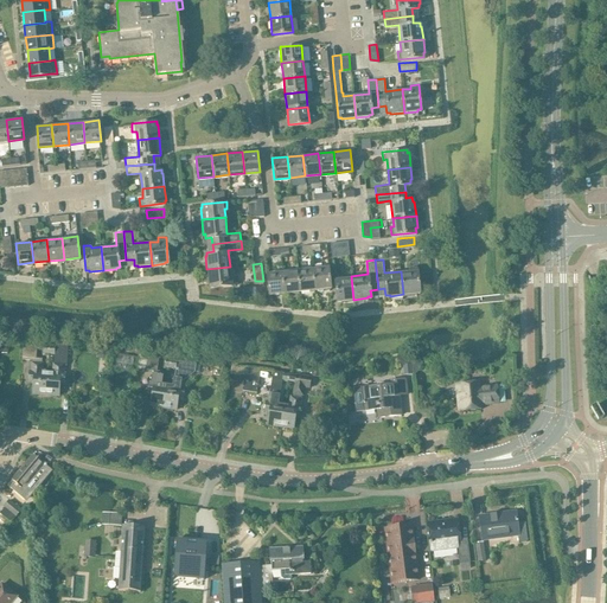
[(330,287),(328,265),(313,267),(315,288),(330,287)]
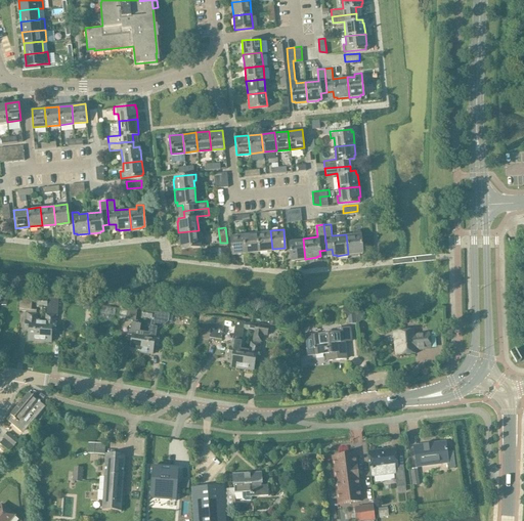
[(362,252),(360,229),(353,230),(353,233),(346,234),(348,254),(359,253),(359,252),(362,252)]
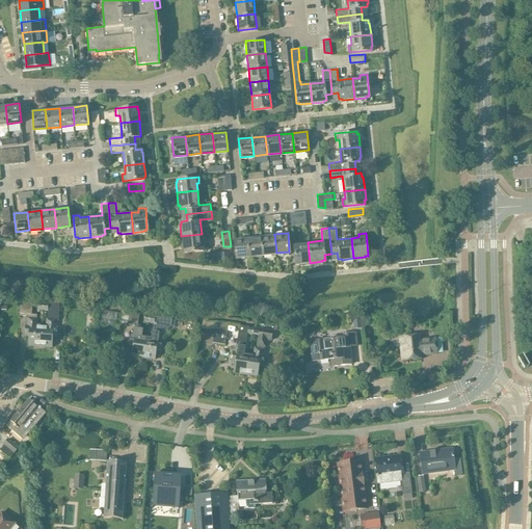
[(181,236),(182,247),(184,247),(184,250),(206,248),(205,241),(203,242),(202,234),(181,236)]
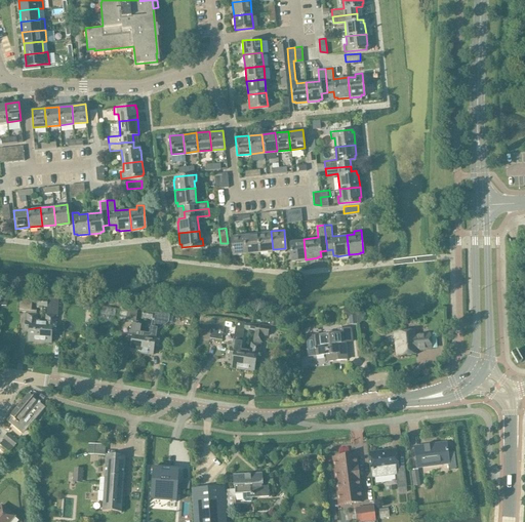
[(273,249),(271,231),(257,233),(259,250),(273,249)]
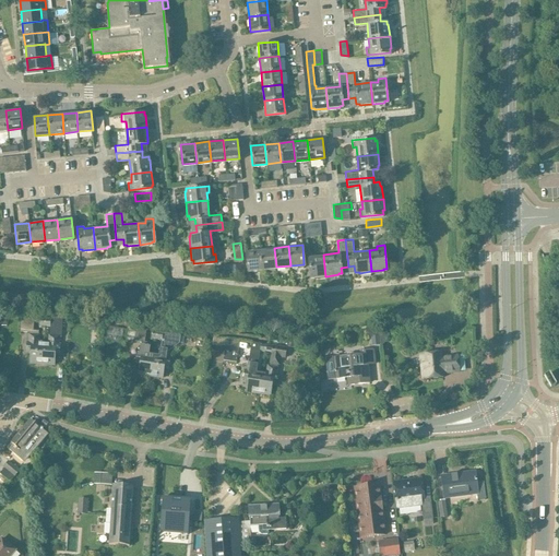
[(276,267),(274,248),(260,249),(261,269),(276,267)]
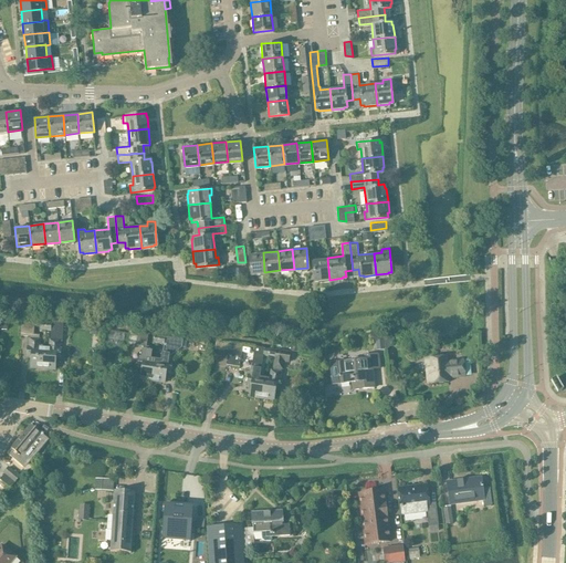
[(264,272),(263,252),(249,253),(251,273),(264,272)]
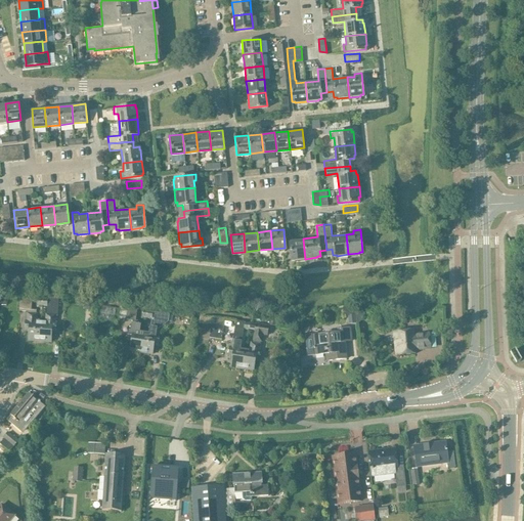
[(303,239),(295,240),(295,236),(289,237),(292,259),(294,259),(294,260),(305,259),(303,239)]
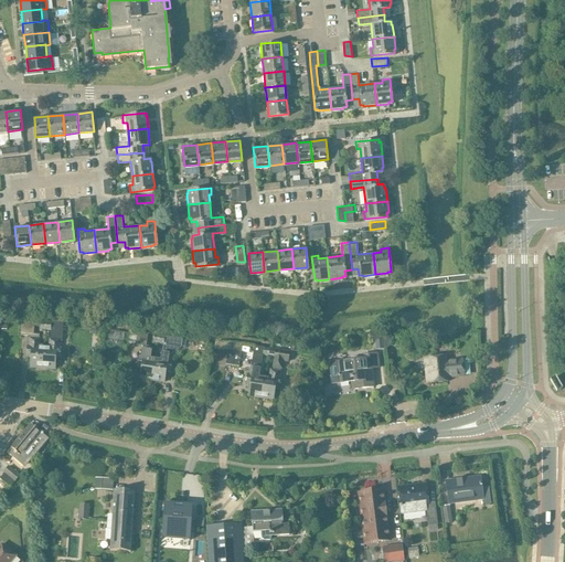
[(44,346),(38,345),(39,332),(33,331),(34,320),(21,319),(20,333),(30,333),(29,345),(28,345),(27,354),(31,354),(31,366),(42,367),(44,346)]
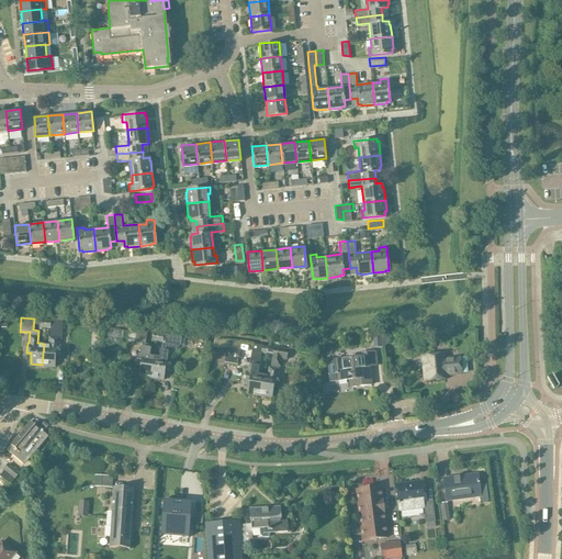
[(58,337),(62,337),(63,320),(51,319),(45,317),(45,326),(51,326),(49,336),(49,344),(44,344),(42,365),(54,365),(55,355),(58,355),(59,345),(57,345),(58,337)]
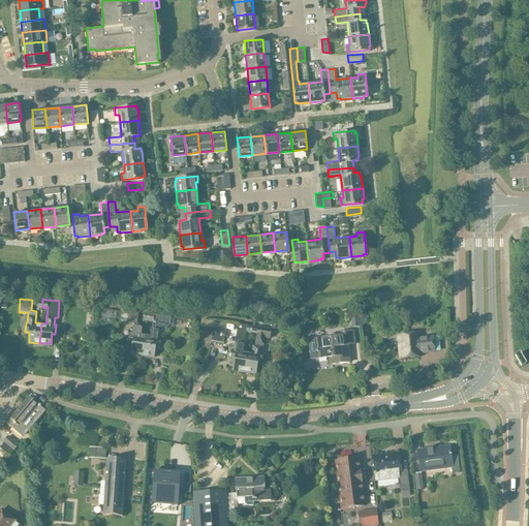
[(115,323),(117,309),(98,306),(96,320),(115,323)]
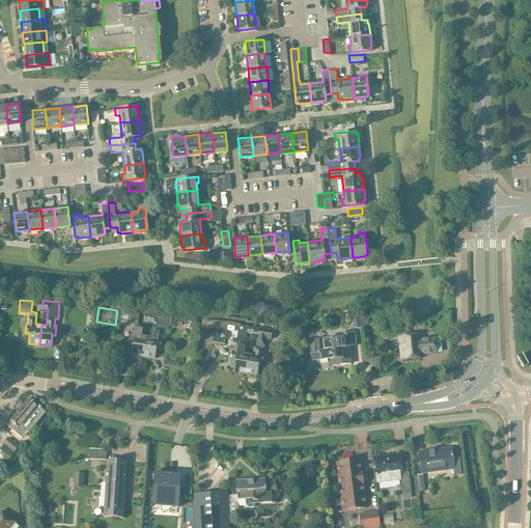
[(139,311),(130,310),(128,322),(134,323),(132,334),(131,334),(130,343),(134,343),(132,353),(142,355),(145,335),(141,334),(142,324),(137,323),(139,311)]
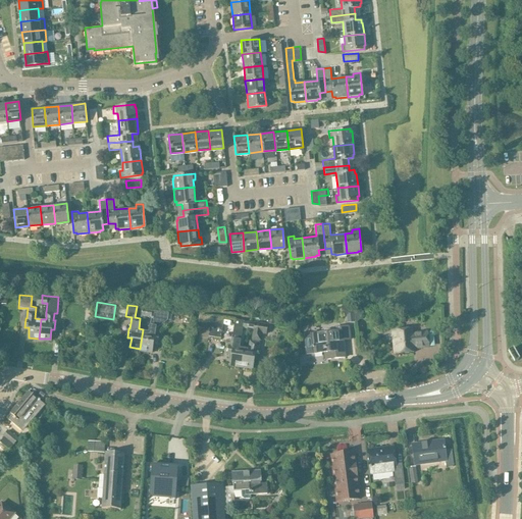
[(146,315),(151,315),(150,323),(149,323),(148,330),(143,329),(140,349),(151,350),(153,341),(156,342),(158,332),(157,332),(158,325),(167,318),(168,311),(147,308),(146,315)]
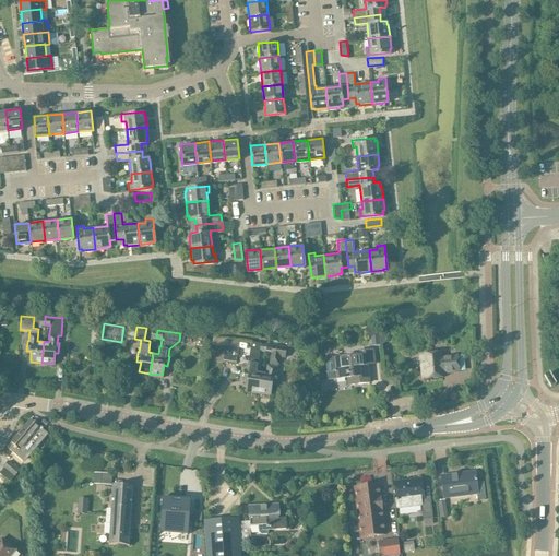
[(258,391),(261,370),(256,369),(258,356),(259,350),(264,350),(265,343),(251,340),(249,355),(247,368),(246,368),(244,378),(248,379),(246,389),(258,391)]
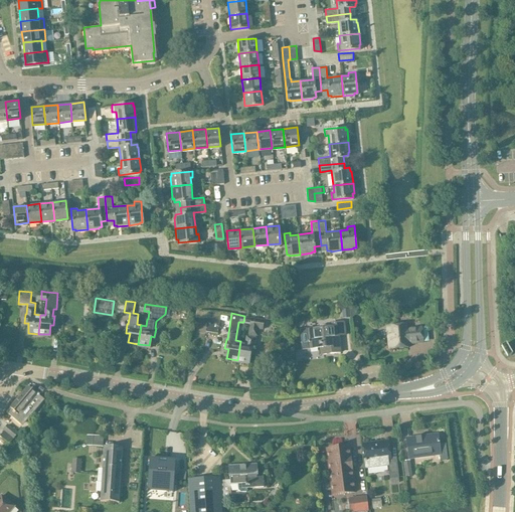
[(237,360),(248,361),(249,352),(253,353),(255,343),(253,343),(254,337),(254,335),(255,336),(255,334),(256,334),(258,327),(263,328),(264,319),(244,316),(243,322),(249,323),(247,333),(249,333),(248,336),(246,335),(245,342),(240,341),(237,360)]
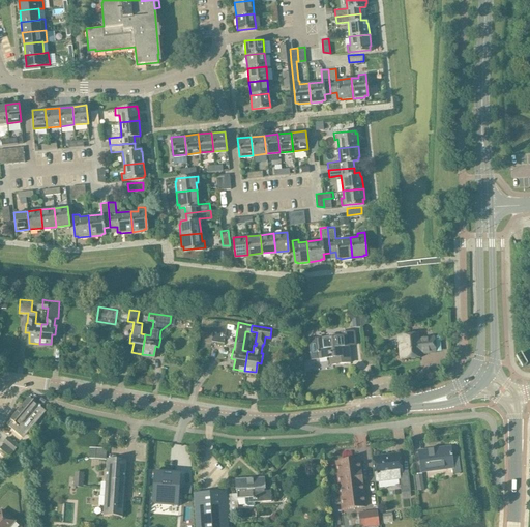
[(226,328),(213,326),(211,339),(224,341),(226,328)]
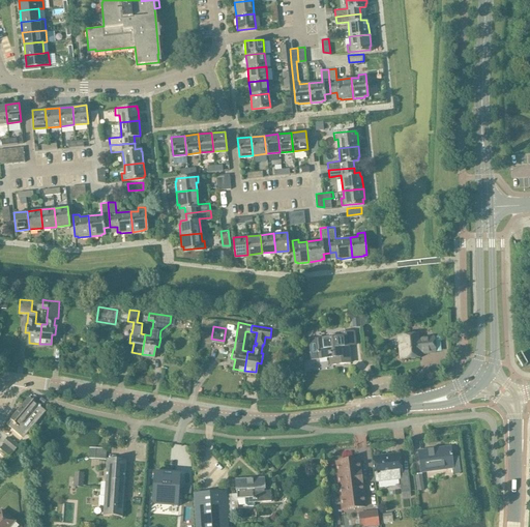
[(355,342),(353,329),(342,330),(343,334),(316,338),(319,356),(331,355),(332,362),(350,360),(348,343),(355,342)]
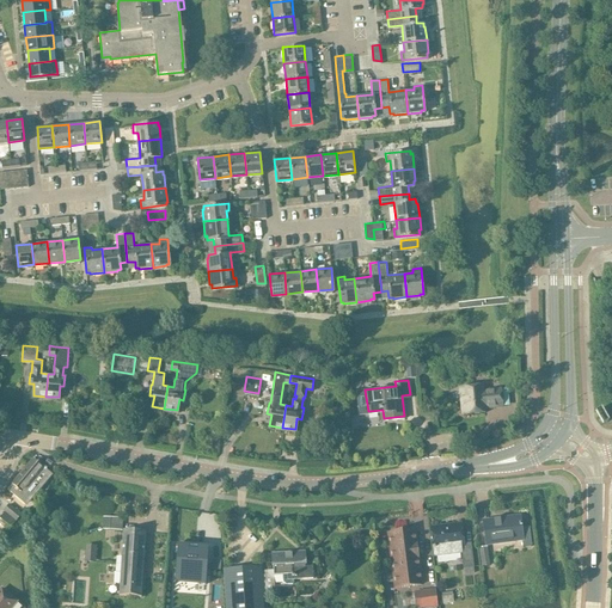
[(502,404),(500,386),(482,388),(481,384),(460,386),(463,412),(484,410),(483,406),(502,404)]
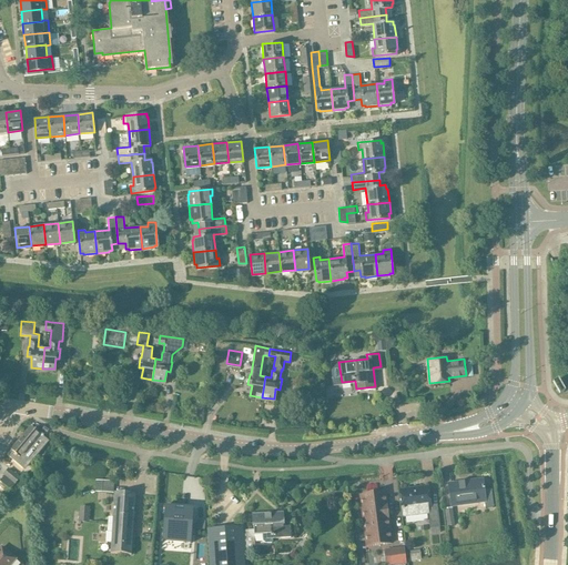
[(46,436),(40,432),(31,424),(11,447),(26,460),(28,456),(33,461),(40,452),(36,447),(46,436)]
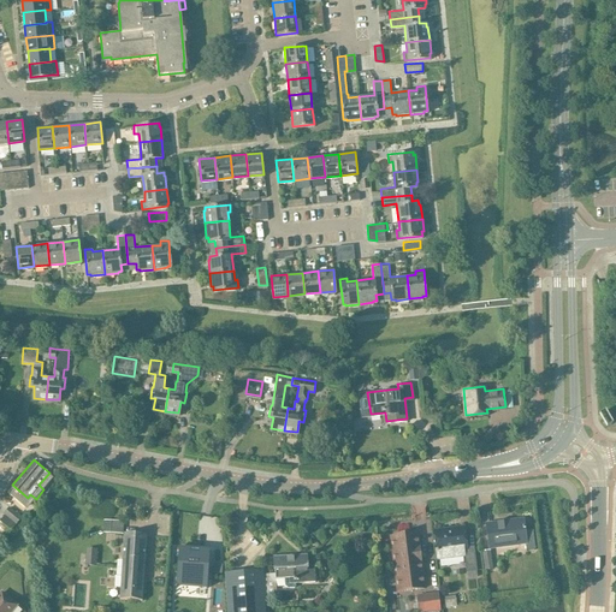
[(5,512),(0,517),(11,527),(21,515),(9,505),(4,511),(5,512)]
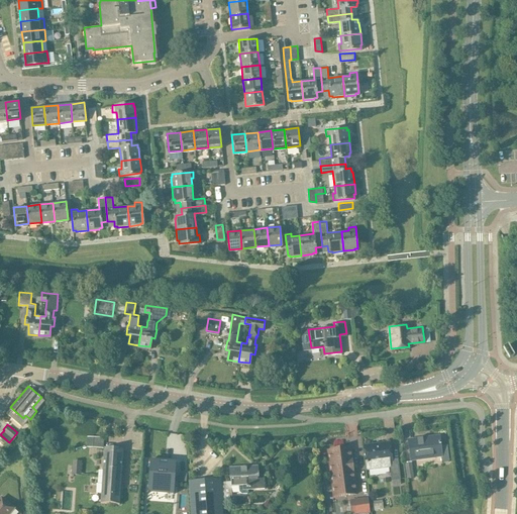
[(407,477),(413,476),(411,458),(440,454),(441,460),(447,459),(448,457),(447,444),(445,443),(439,444),(439,442),(440,442),(440,439),(439,440),(438,434),(438,436),(429,437),(429,435),(408,438),(410,458),(405,458),(407,477)]
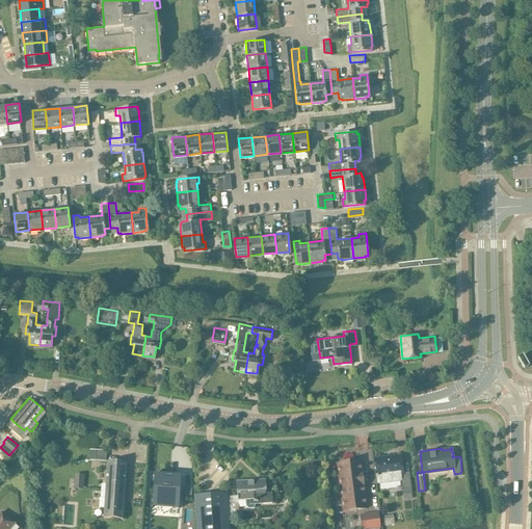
[(389,455),(389,456),(384,457),(384,455),(374,457),(377,481),(401,478),(403,497),(411,496),(408,471),(403,471),(401,453),(389,455)]
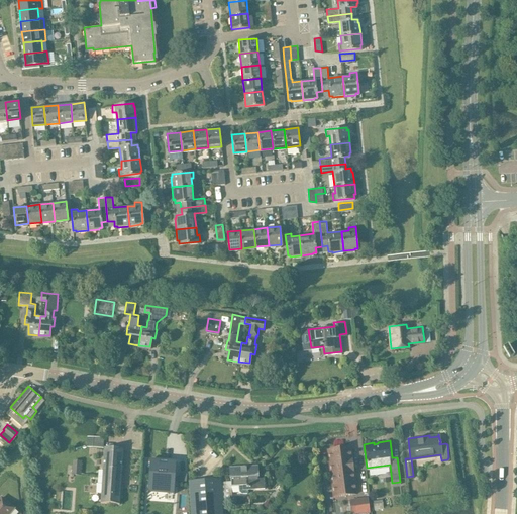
[(338,494),(355,492),(349,445),(328,448),(330,463),(329,465),(329,469),(331,470),(332,482),(336,482),(338,494)]
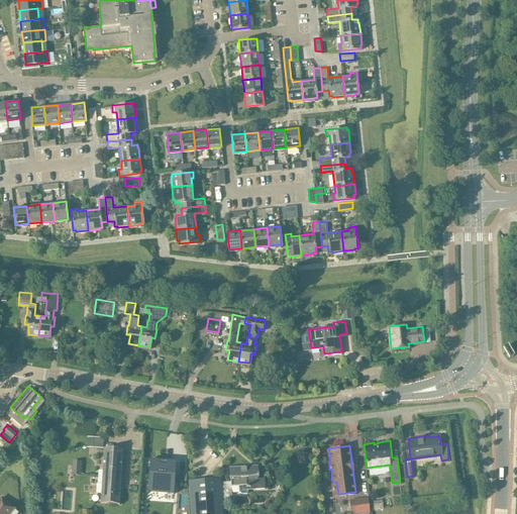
[(121,475),(123,447),(104,446),(102,474),(121,475)]
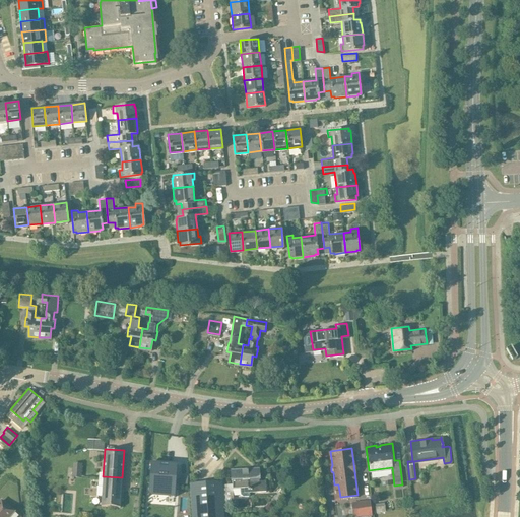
[(150,460),(148,493),(175,495),(177,462),(150,460)]
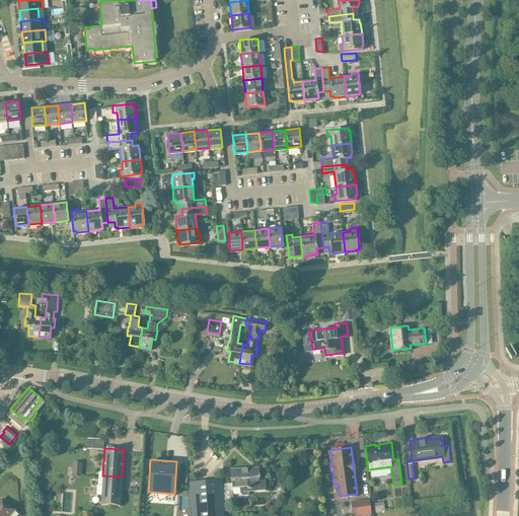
[(81,475),(81,460),(72,460),(71,475),(81,475)]
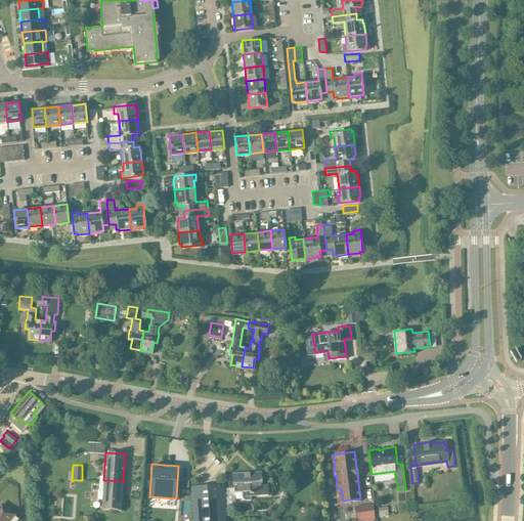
[(251,494),(268,493),(267,482),(266,482),(267,483),(261,483),(260,471),(257,471),(257,473),(253,473),(253,472),(249,472),(249,473),(245,473),(244,472),(232,473),(233,487),(234,491),(242,490),(243,496),(245,498),(251,498),(252,496),(251,494)]
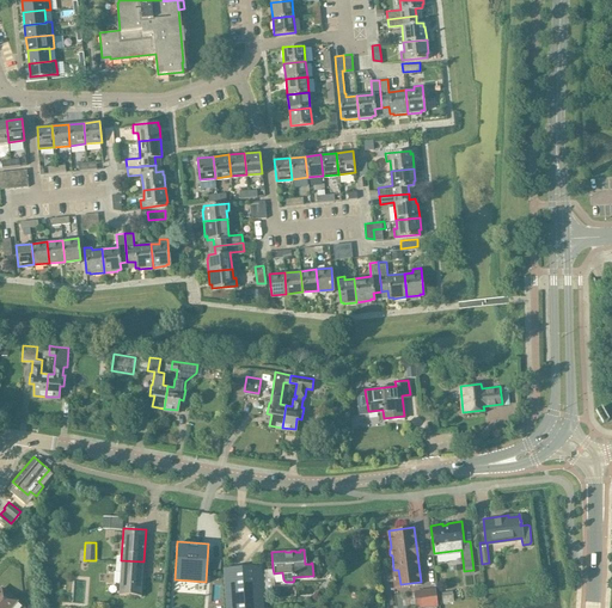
[(144,562),(121,560),(118,594),(141,595),(144,562)]
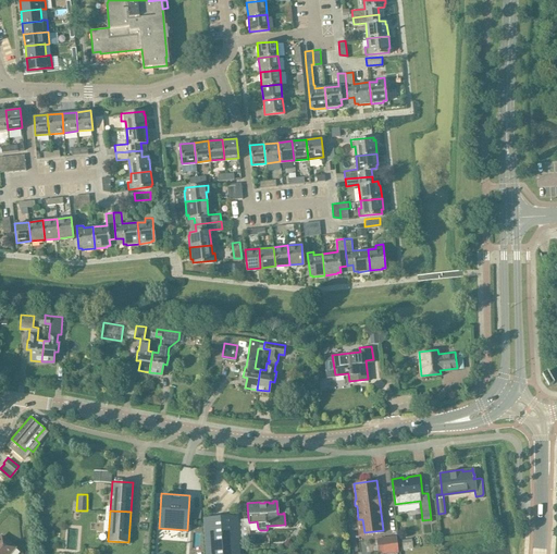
[(237,514),(202,516),(205,553),(239,553),(239,541),(249,540),(249,522),(248,516),(237,517),(237,514)]
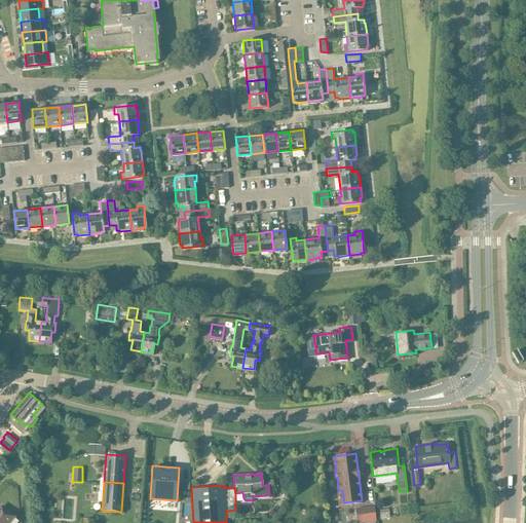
[(0,522),(7,522),(14,516),(1,505),(0,505),(0,522)]
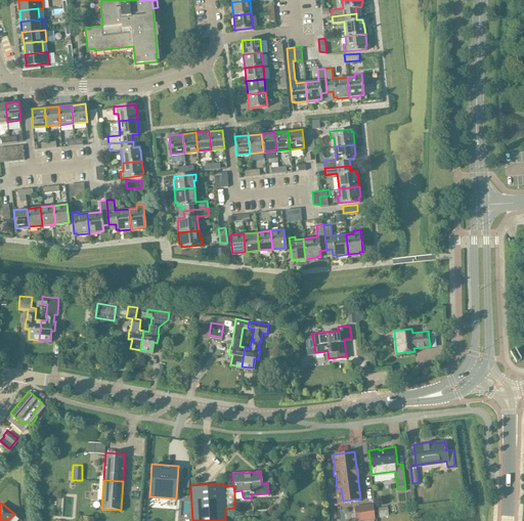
[(373,503),(354,506),(356,520),(375,517),(373,503)]
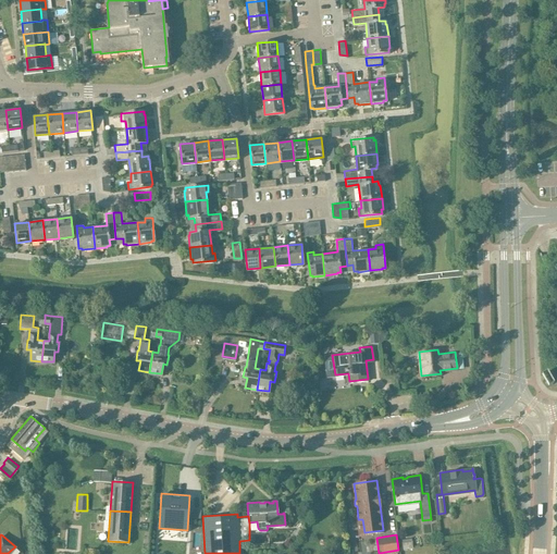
[(412,546),(411,537),(401,538),(403,548),(412,546)]
